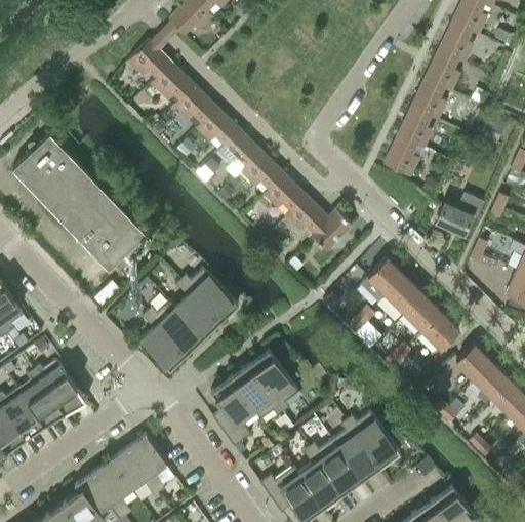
[(211,15),(206,10),(196,0),(187,0),(168,18),(170,22),(165,27),(172,34),(177,29),(183,34),(192,25),(197,30),(211,15)]
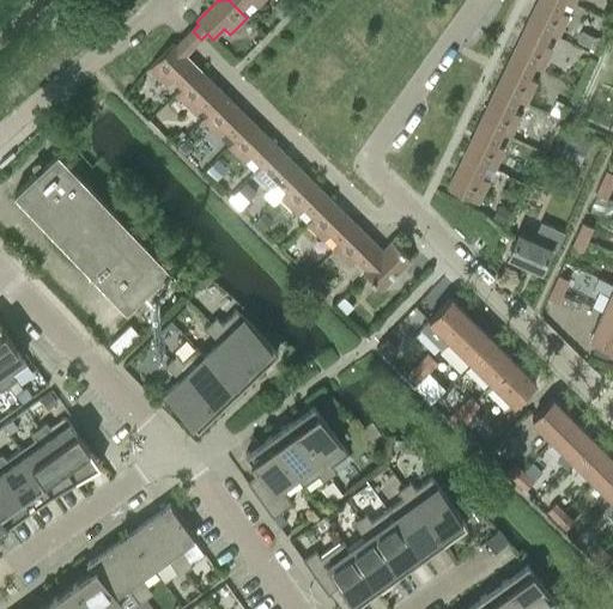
[(229,0),(241,12),(250,2),(256,8),(263,0),(229,0)]
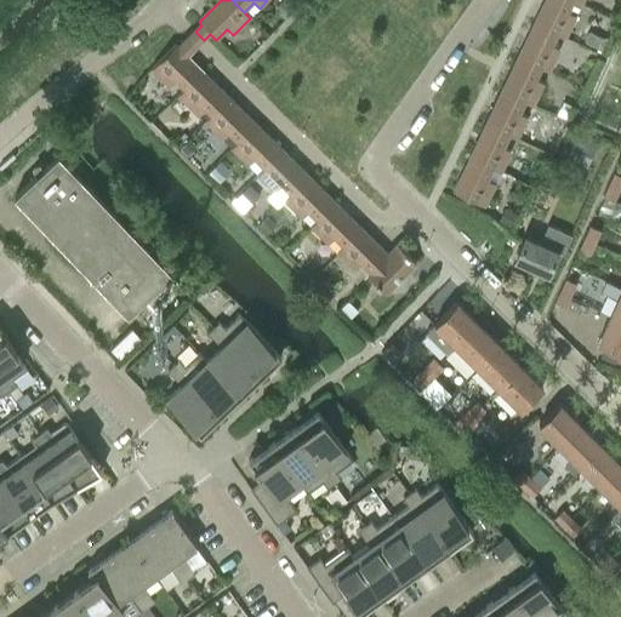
[(573,3),(568,0),(546,0),(534,26),(557,36),(564,39),(574,18),(567,15),(573,3)]
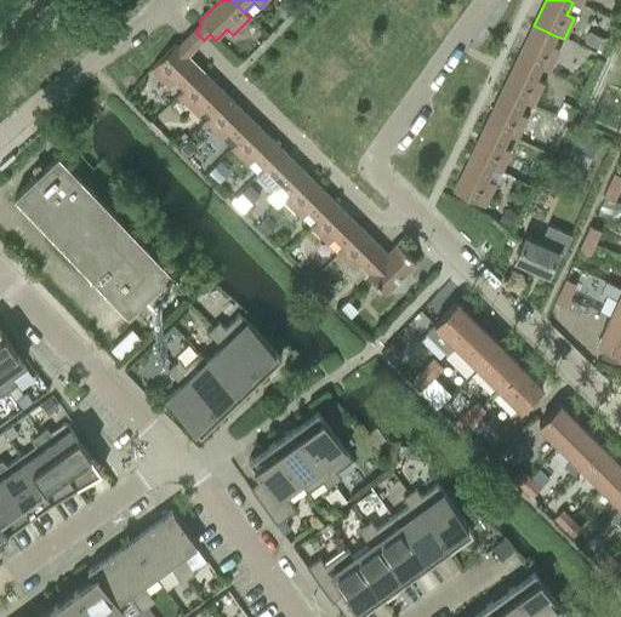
[(557,36),(534,26),(518,58),(540,69),(547,73),(558,51),(551,47),(557,36)]
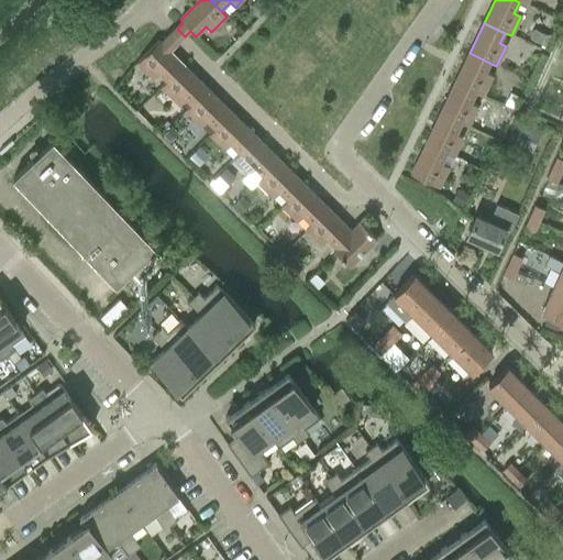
[(166,83),(183,66),(168,53),(175,46),(166,39),(161,45),(158,43),(138,64),(153,79),(158,74),(166,83)]
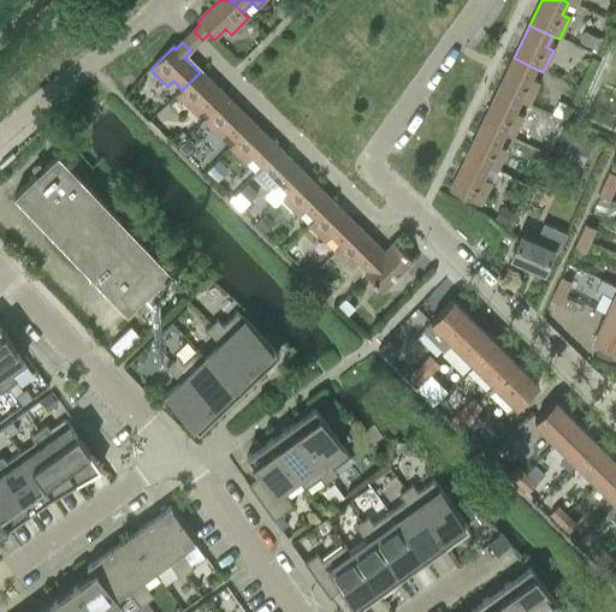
[(535,69),(514,58),(498,91),(520,102),(527,106),(538,84),(531,81),(535,69)]
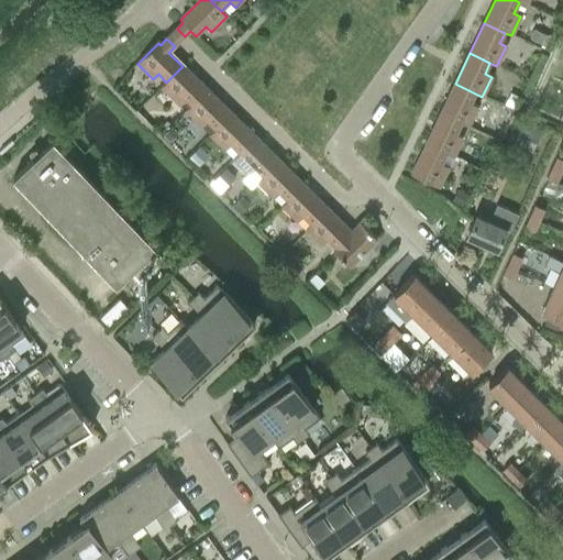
[(190,107),(207,90),(183,66),(166,83),(162,88),(177,103),(181,98),(190,107)]
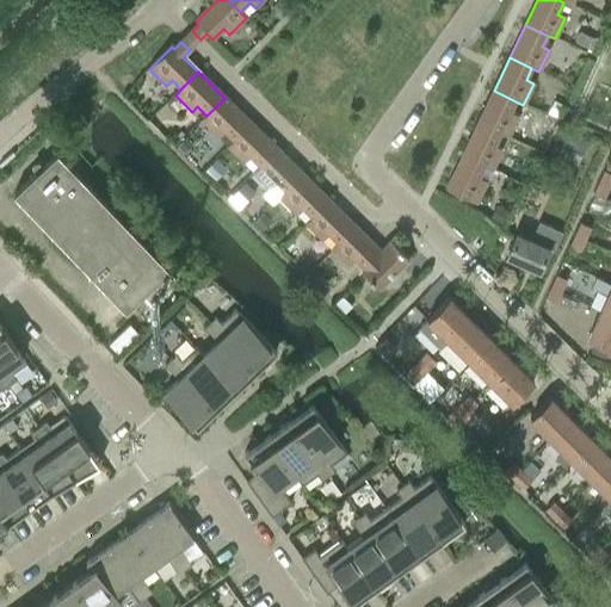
[(516,101),(494,91),(477,124),(500,135),(507,138),(517,117),(510,113),(516,101)]
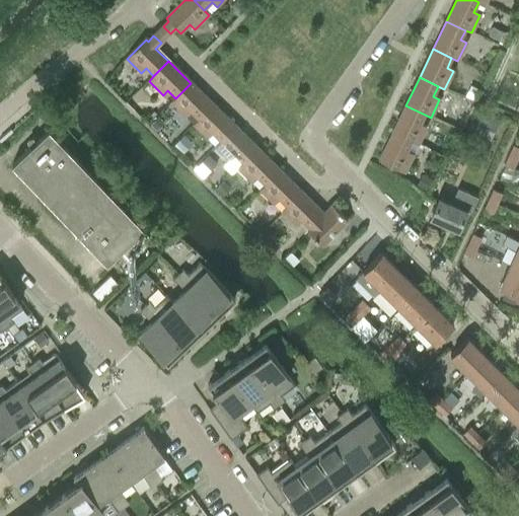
[(198,120),(213,105),(191,83),(175,98),(171,102),(186,117),(190,113),(198,120)]
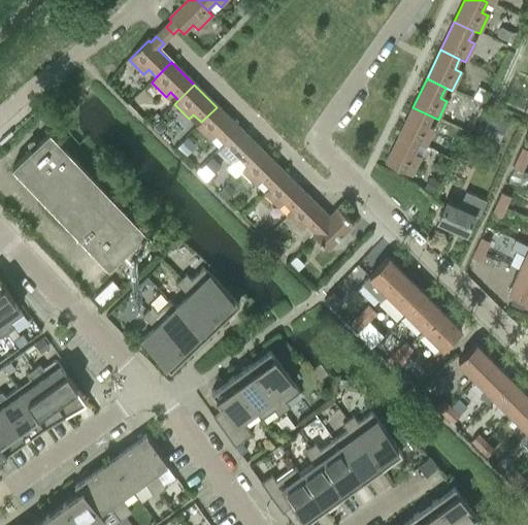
[(224,144),(238,129),(217,107),(201,122),(197,127),(210,141),(216,136),(224,144)]
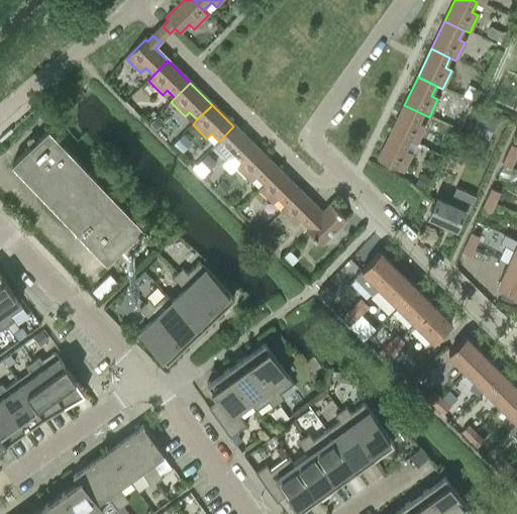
[(423,114),(404,105),(391,133),(410,142),(415,144),(424,127),(418,124),(423,114)]
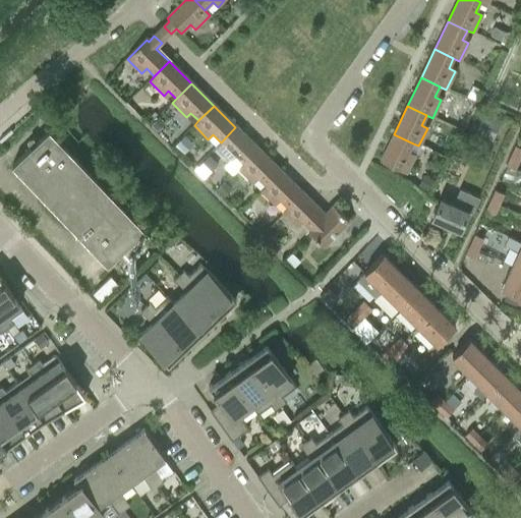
[(473,136),(490,145),(501,123),(482,115),(473,136)]
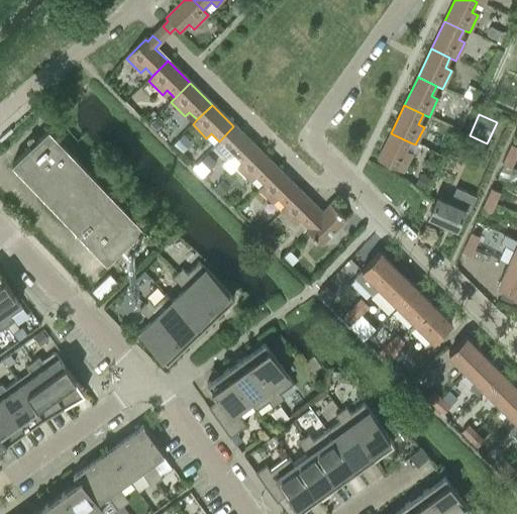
[(426,132),(438,137),(442,128),(430,123),(426,132)]
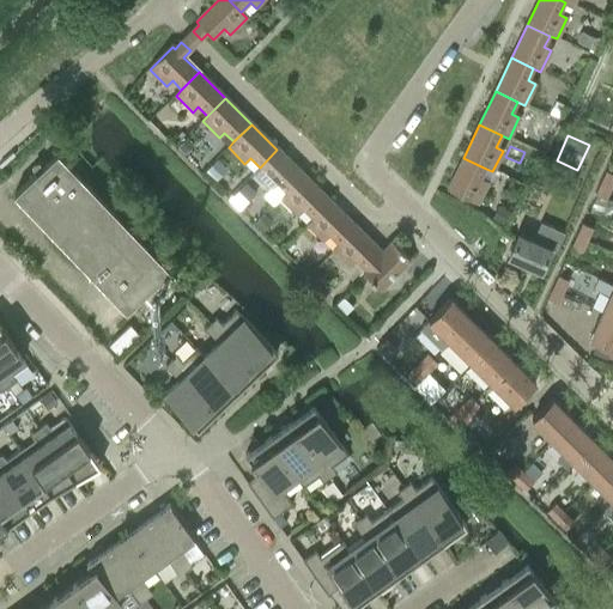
[(286,194),(303,176),(277,150),(260,168),(254,174),(271,190),(277,184),(286,194)]
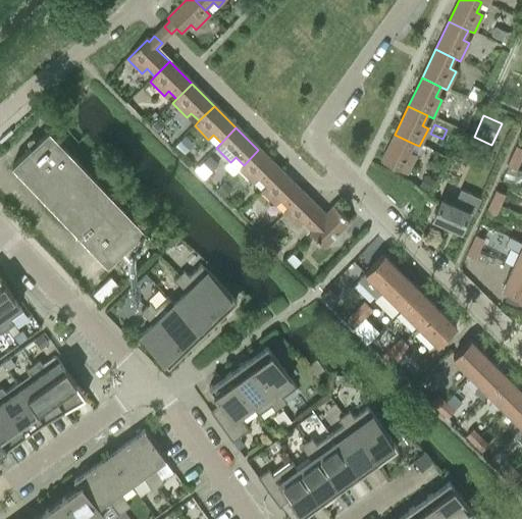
[(11,168),(106,267),(143,232),(48,133),(11,168)]
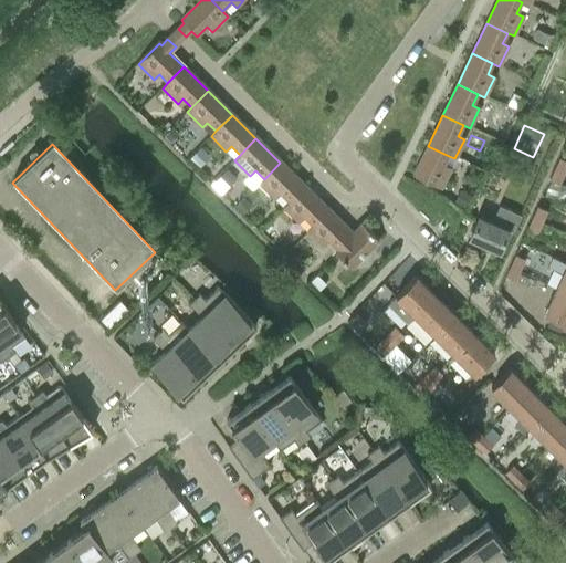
[(428,146),(413,176),(440,189),(450,169),(443,166),(449,156),(428,146)]
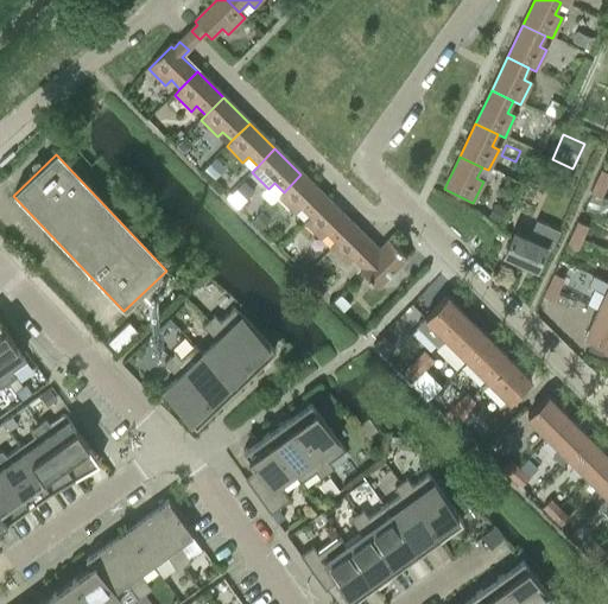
[(596,184),(606,189),(607,183),(607,176),(601,173),(596,184)]
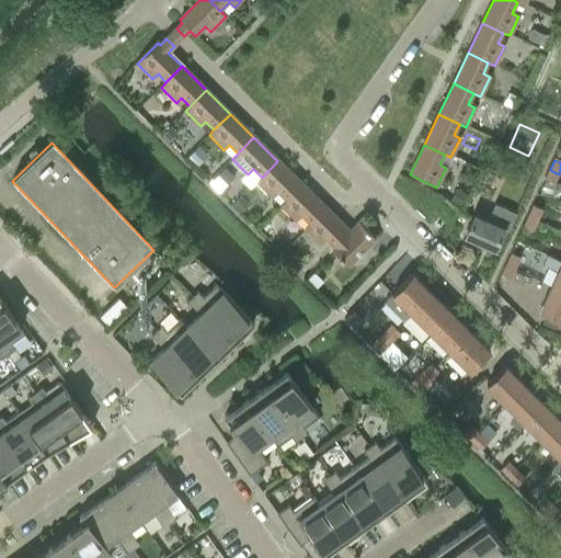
[(286,201),(301,185),(277,161),(262,178),(256,182),(272,197),(277,193),(286,201)]
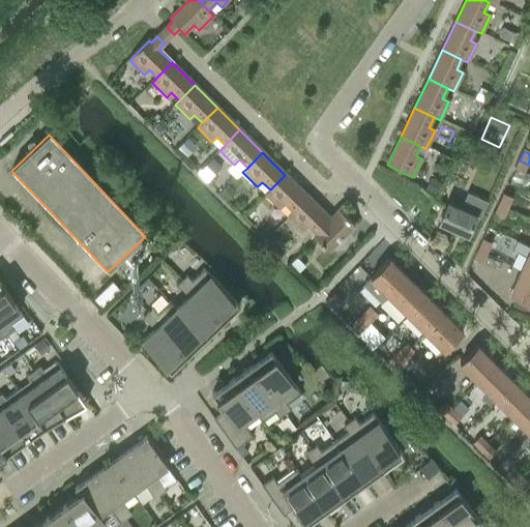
[(516,171),(524,174),(528,165),(520,160),(516,171)]
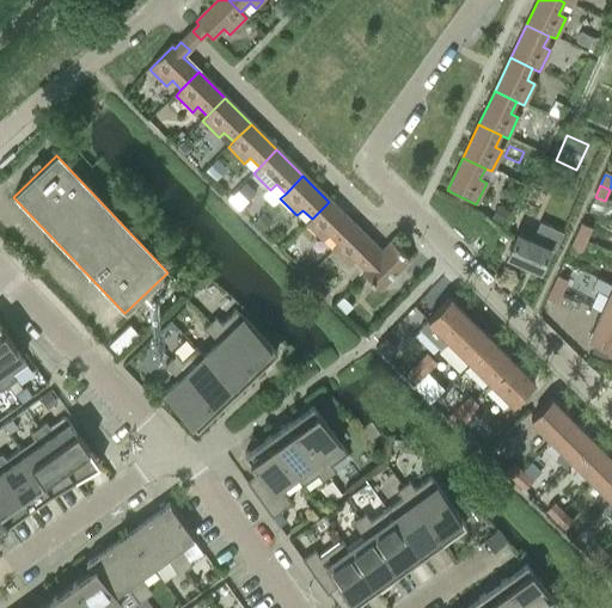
[(337,244),(354,227),(329,202),(312,219),(306,225),(324,243),(330,237),(337,244)]
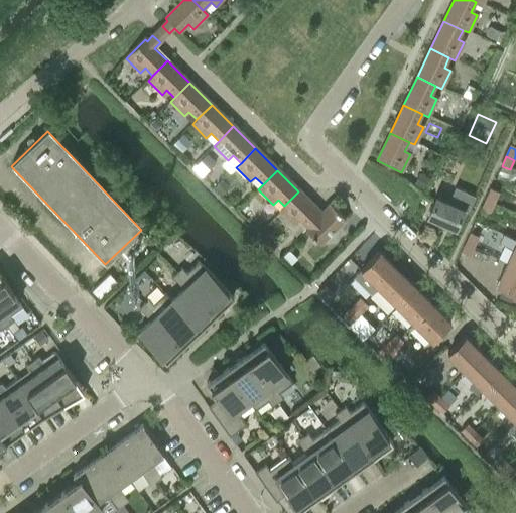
[(468,214),(475,199),(455,189),(448,205),(435,199),(426,219),(455,231),(463,212),(468,214)]
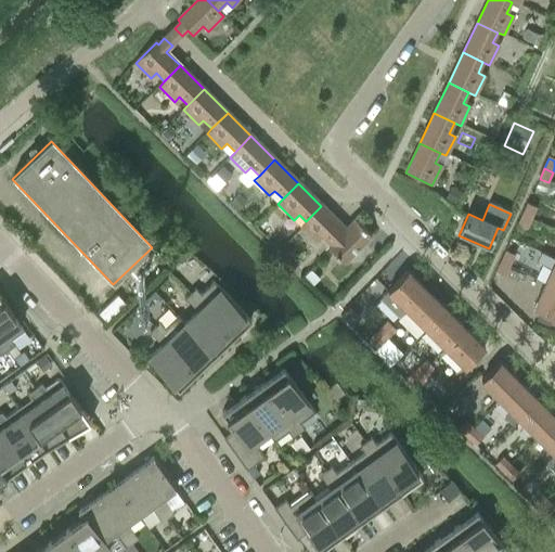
[(346,230),(321,206),(306,221),(301,228),(317,243),(322,238),(330,246),(346,230)]
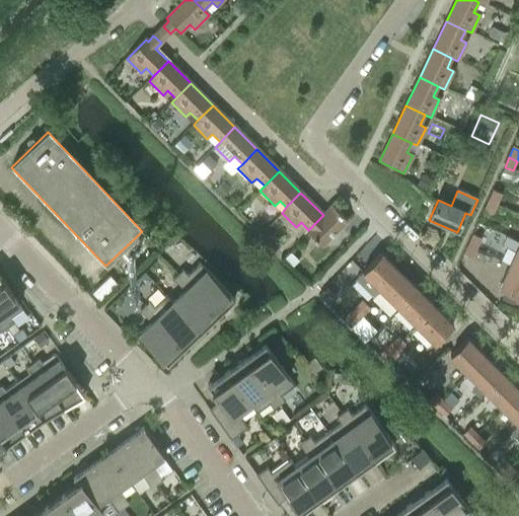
[(489,202),(497,205),(501,196),(493,193),(489,202)]
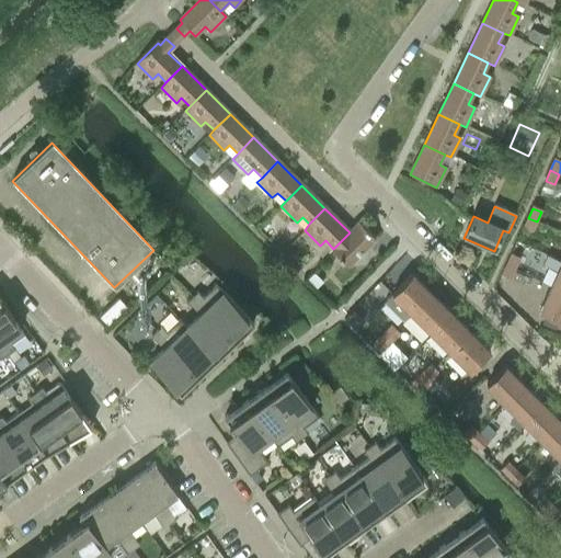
[(524,228),(533,232),(537,221),(528,218),(524,228)]
